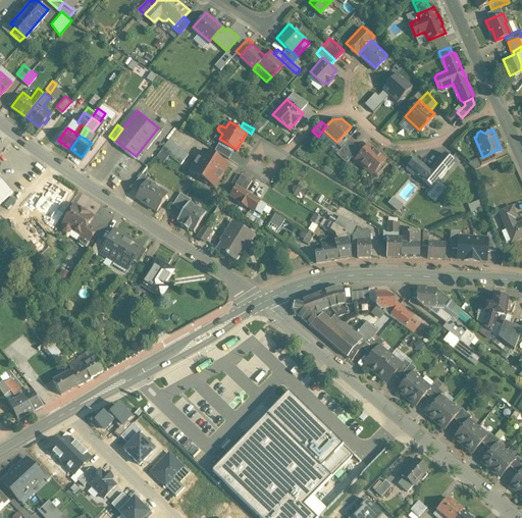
[(169,137),(162,146),(166,150),(174,141),(169,137)]
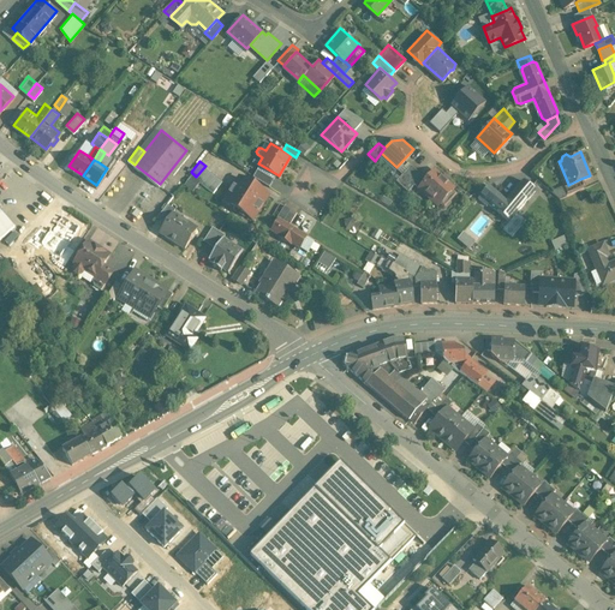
[(424,174),(411,162),(396,179),(407,189),(413,183),(418,186),(425,178),(423,175),(424,174)]
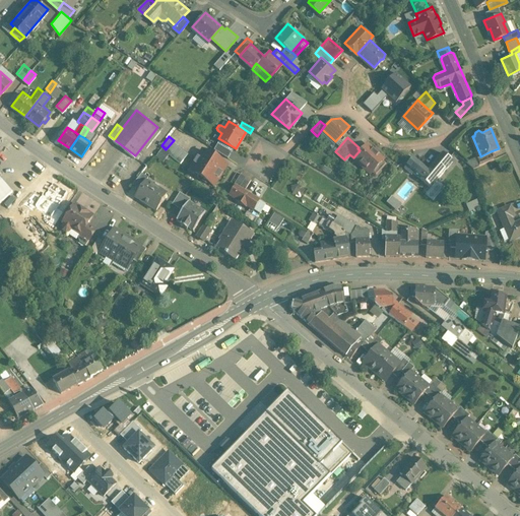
[(174,140),(166,149),(171,153),(178,143),(174,140)]
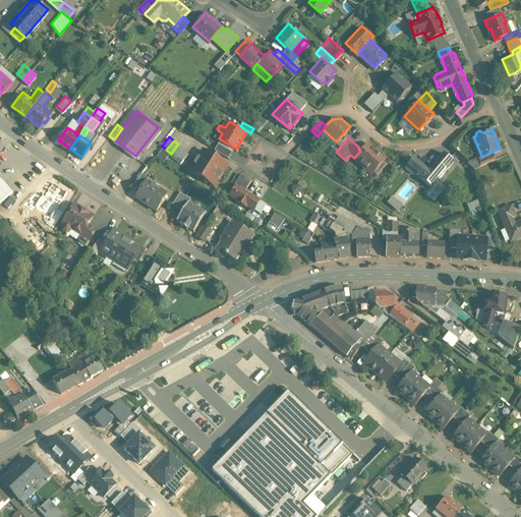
[(232,150),(218,141),(215,148),(228,156),(232,150)]
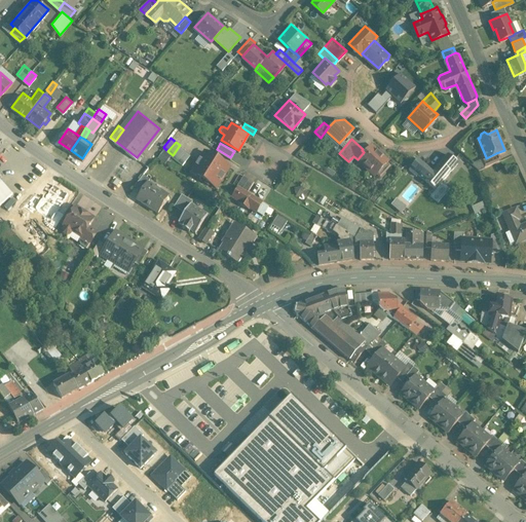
[(388,158),(372,143),(368,147),(367,146),(363,149),(362,150),(364,152),(358,159),(364,165),(365,164),(375,174),(388,158)]
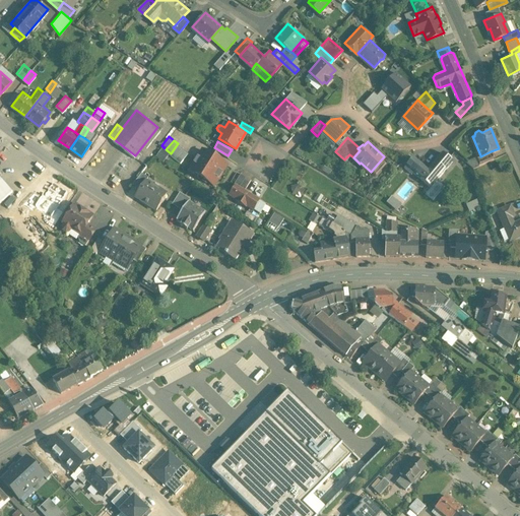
[(178,143),(171,153),(176,156),(183,147),(178,143)]
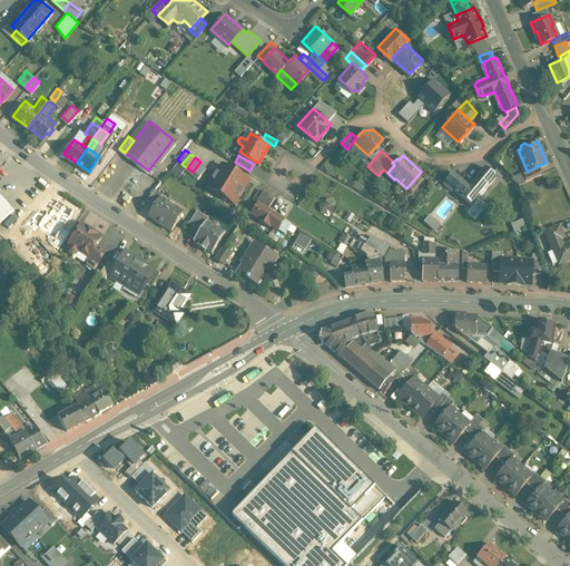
[(200,162),(193,172),(198,176),(206,166),(200,162)]
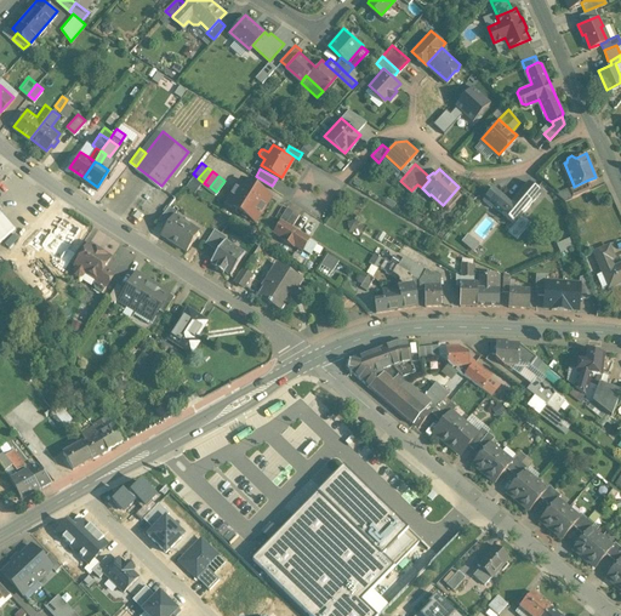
[(271,194),(241,176),(226,201),(255,218),(271,194)]
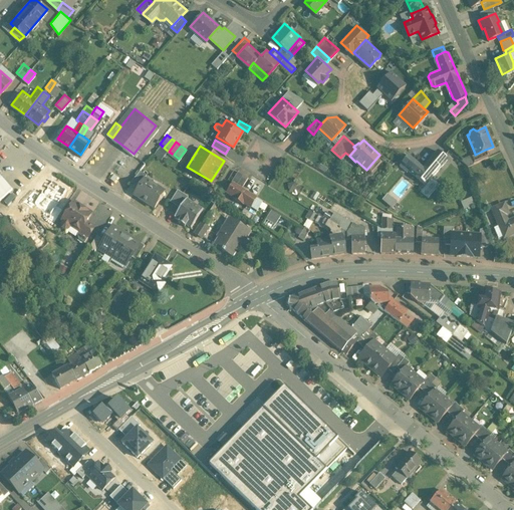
[(423,165),(423,166),(416,174),(426,183),(447,157),(437,149),(423,165)]
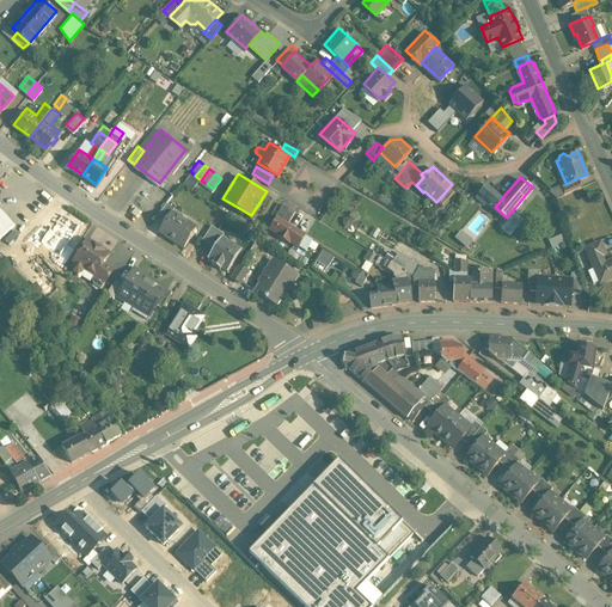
[(577,178),(565,184),(565,183),(561,185),(563,192),(581,185),(577,178)]
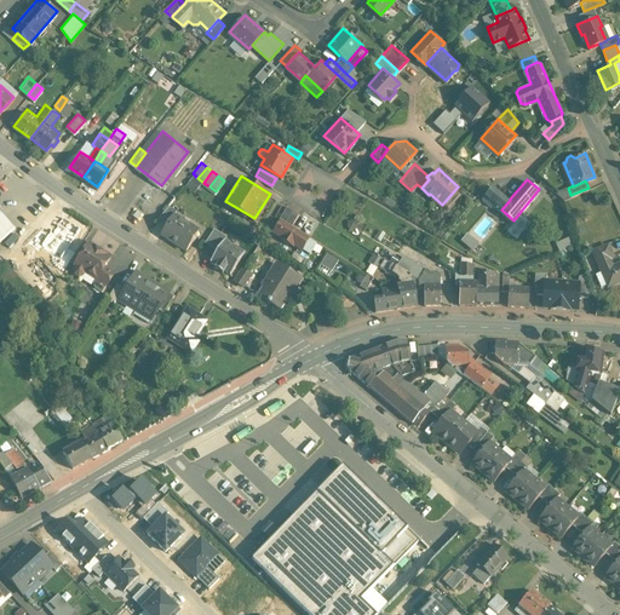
[(501,191),(493,185),(483,197),(491,203),(492,202),(501,191)]
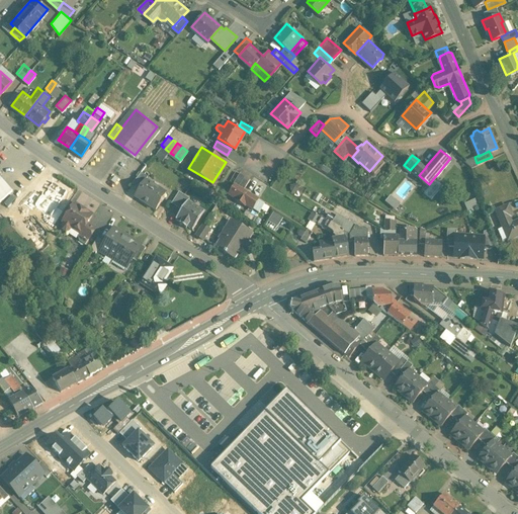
[(419,160),(411,169),(419,175),(426,167),(426,166),(419,160)]
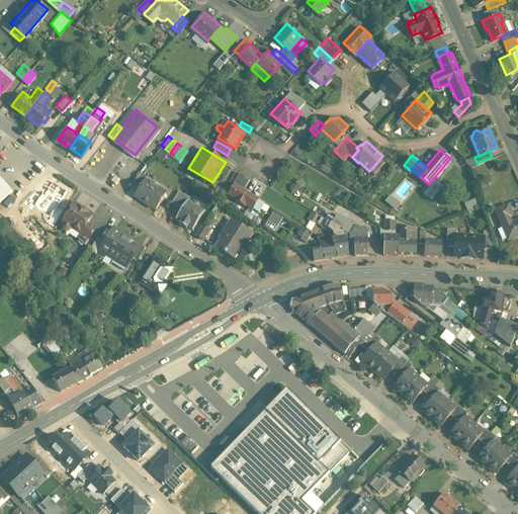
[(141,170),(134,180),(140,184),(145,177),(147,174),(141,170)]
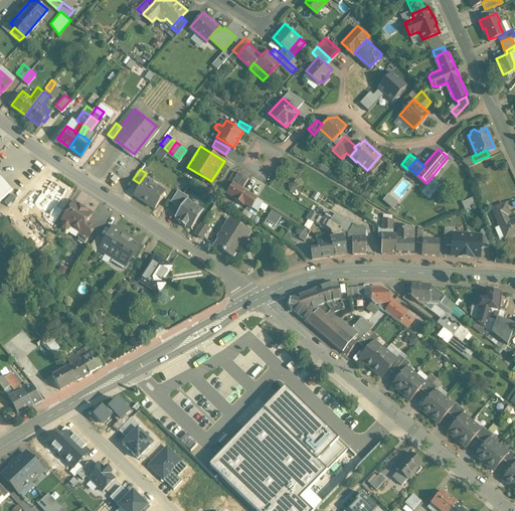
[(248,176),(238,169),(231,180),(233,181),(242,186),(248,176)]
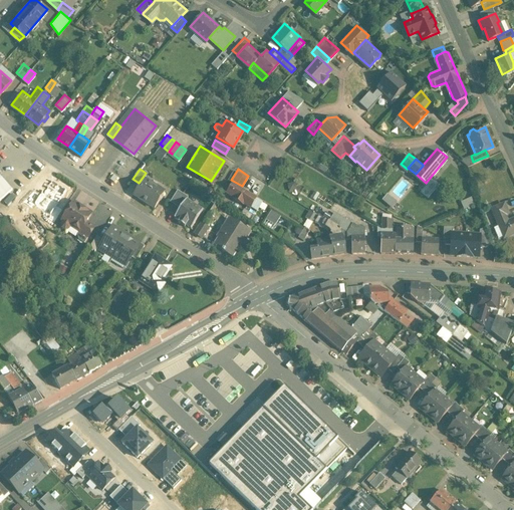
[(0,173),(0,198),(12,187),(0,173)]
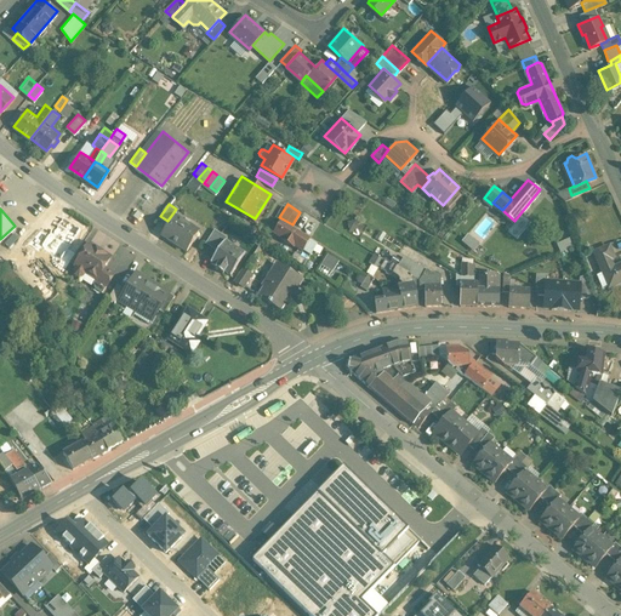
[(199,229),(174,212),(167,221),(166,223),(170,226),(164,234),(187,249),(199,229)]
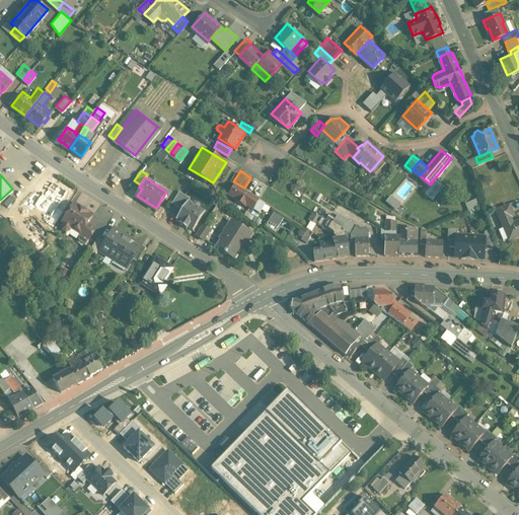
[(67,189),(53,179),(45,192),(43,191),(41,195),(34,204),(51,214),(57,205),(67,189)]
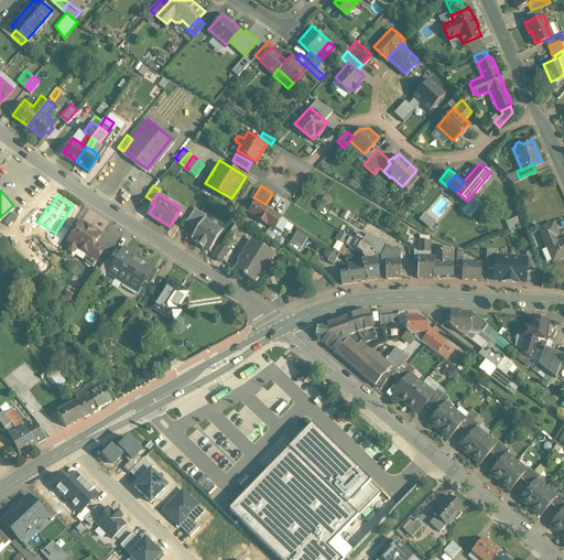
[(266,204),(256,198),(249,210),(262,217),(269,206),(266,204)]
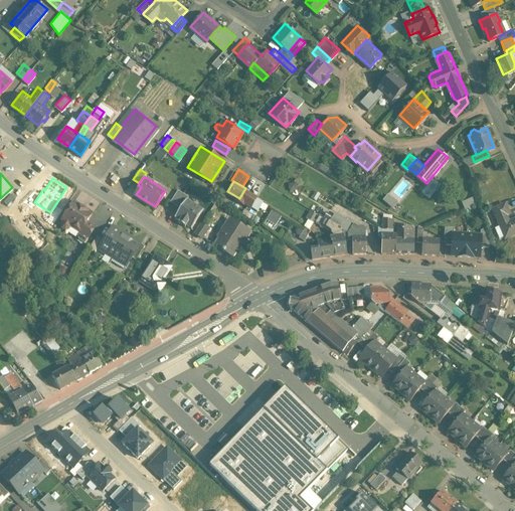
[(178,188),(170,199),(175,203),(183,191),(178,188)]
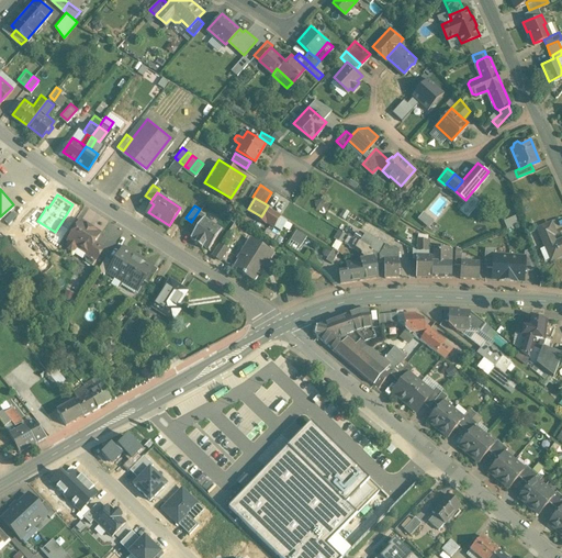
[(281,213),(268,205),(261,216),(273,224),(281,213)]
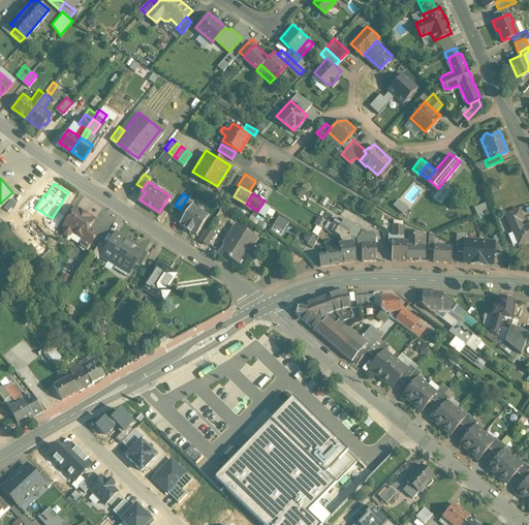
[(35,208),(41,198),(34,194),(24,205),(33,211),(35,208)]
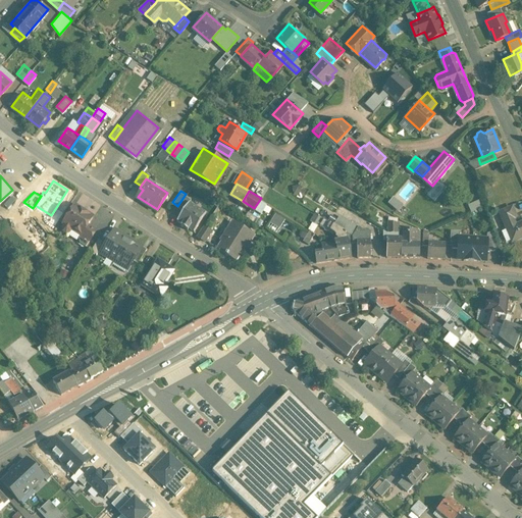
[(398,208),(403,202),(393,193),(387,199),(398,208)]
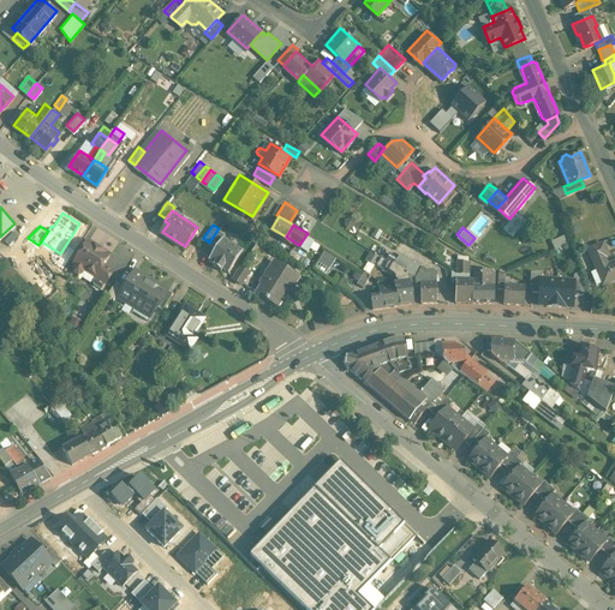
[(219,228),(209,243),(215,246),(222,235),(224,235),(225,232),(219,228)]
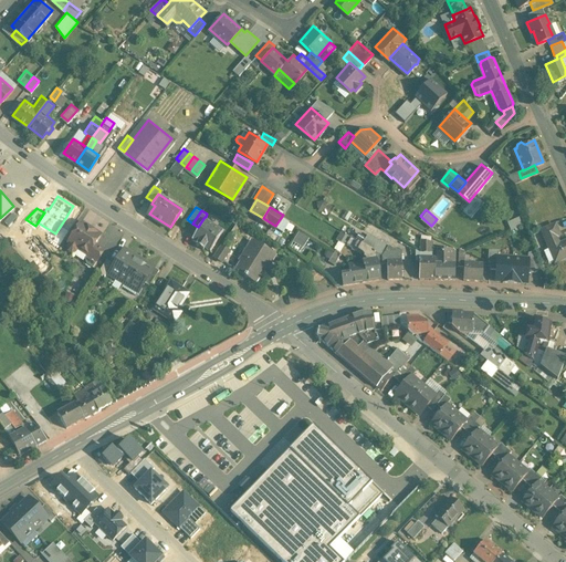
[(510,227),(522,222),(520,214),(506,218),(510,227)]
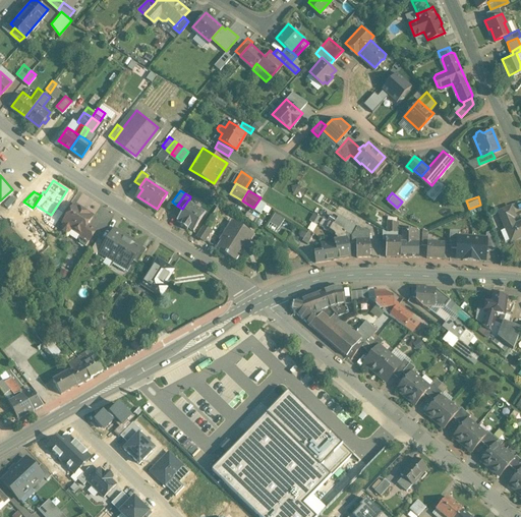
[(189,199),(188,199),(182,209),(176,218),(181,221),(180,223),(187,227),(188,226),(193,229),(206,211),(189,199)]
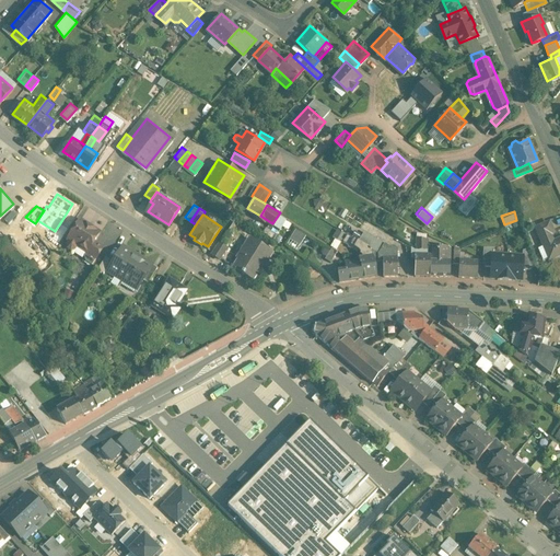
[(100,230),(80,218),(68,238),(69,238),(67,242),(68,245),(71,247),(74,246),(77,243),(86,250),(88,250),(93,240),(100,230)]
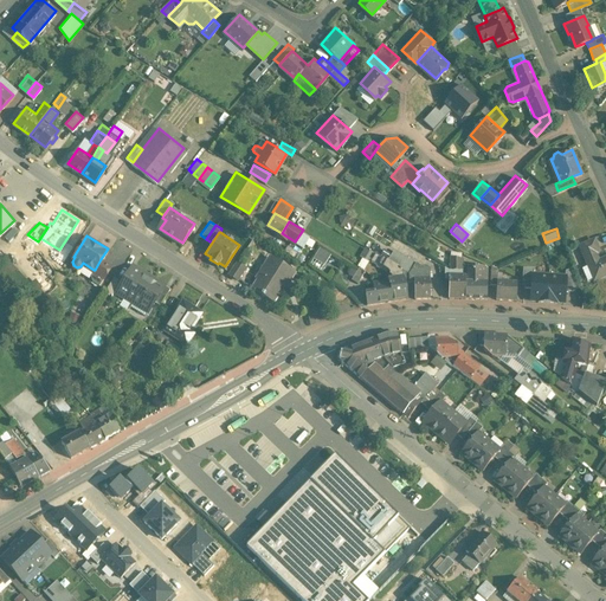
[(594,237),(580,243),(585,254),(595,250),(599,249),(594,237)]
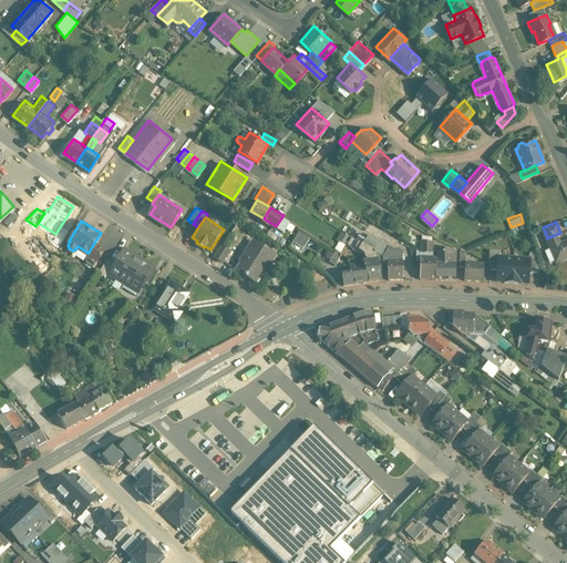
[(69,228),(62,224),(55,234),(53,237),(60,242),(69,228)]
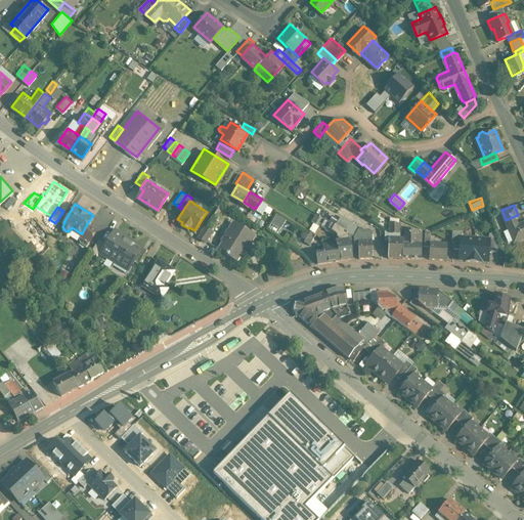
[(259,217),(249,210),(246,216),(256,222),(259,217)]
